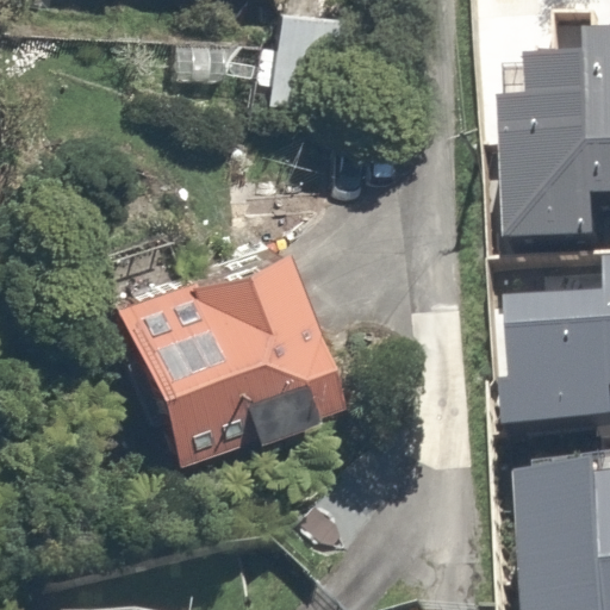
[(365,27),(285,17),(272,107),(350,120),(365,27)]
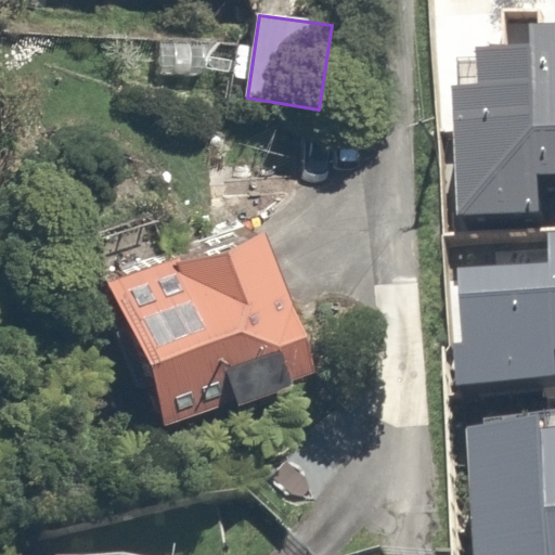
[(554,25),(531,26),(532,44),(538,173),(554,172),(554,25)]
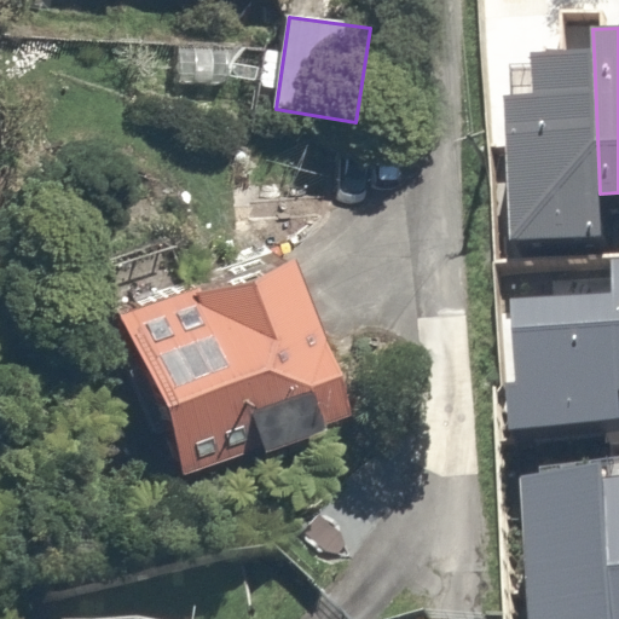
[(600,194),(594,50),(533,52),(534,93),(507,97),(510,239),(602,237),(600,194)]
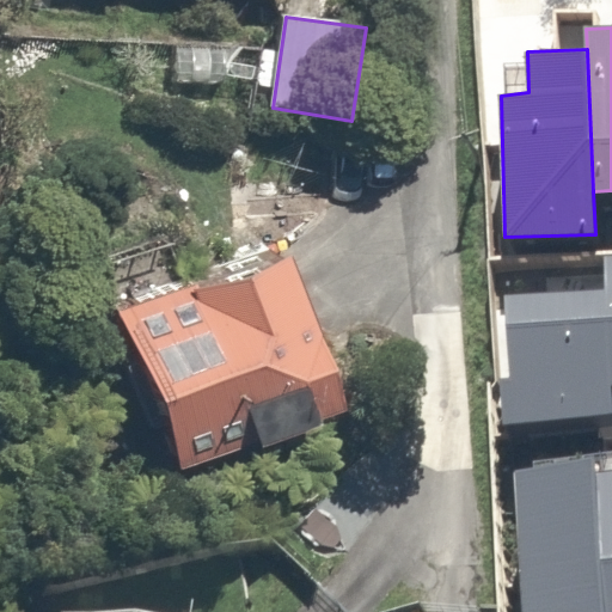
[(286,257),(120,317),(182,470),(350,409),(286,257)]
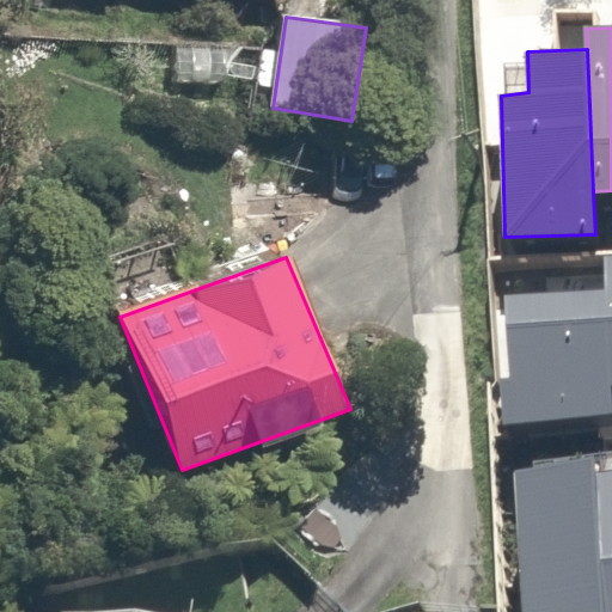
[(611,381),(607,288),(505,293),(513,424),(611,414),(611,381)]
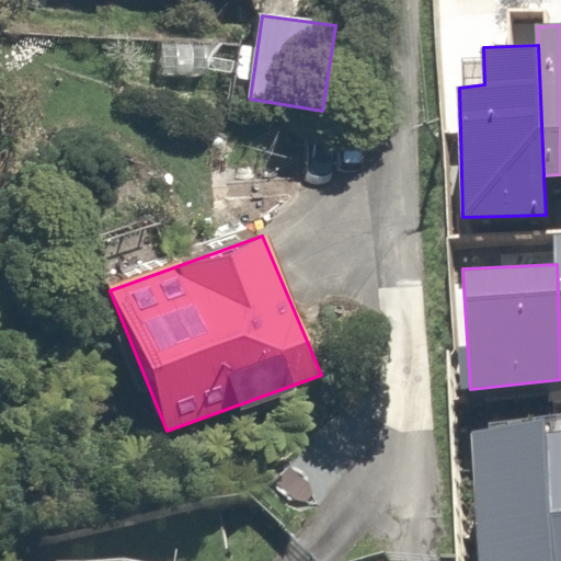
[(474,425),(480,560),(552,560),(547,433),(546,421),(474,425)]
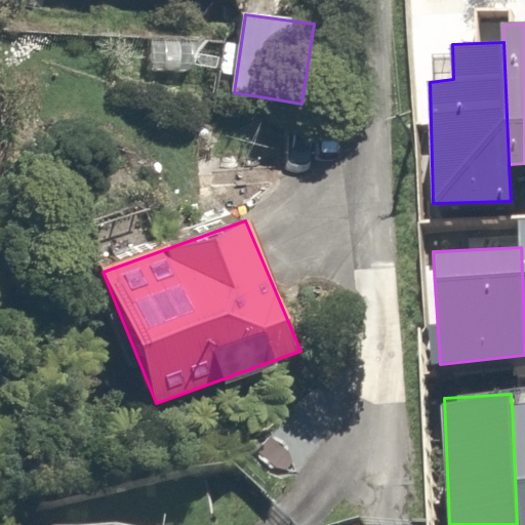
[(524,524),(524,404),(512,405),(517,524),(524,524)]
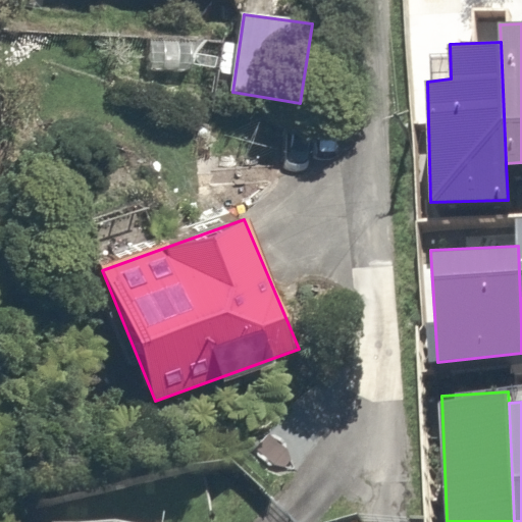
All buildings are outlined.
